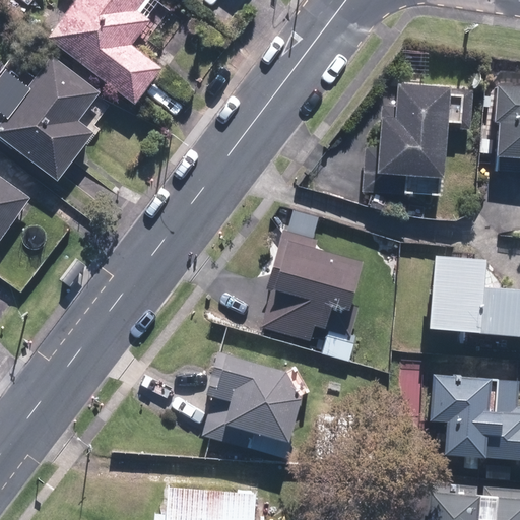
[(78,0),(48,40),(133,105),(159,70),(129,47),(149,21),(145,18),(157,2),(154,0),(78,0)]
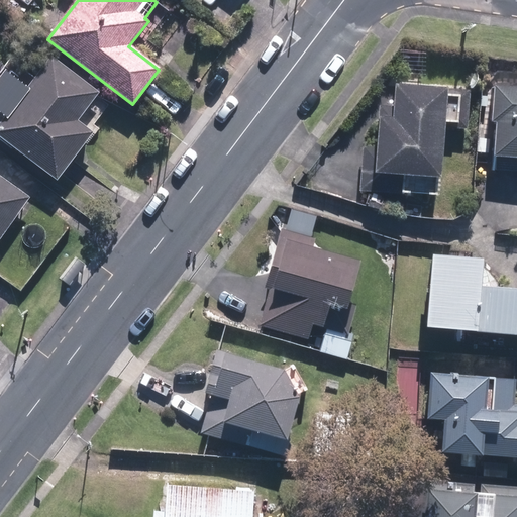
[(96,93),(49,58),(0,121),(0,136),(55,179),(91,132),(89,130),(108,105),(95,95),(96,93)]
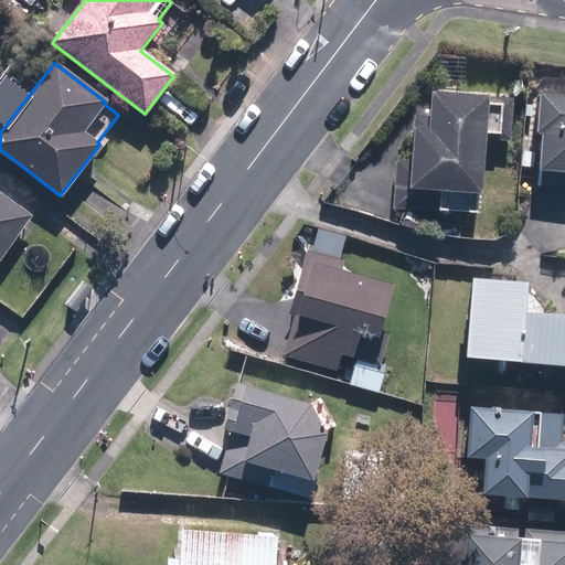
[(509,142),(512,99),(429,93),(428,118),(414,117),(413,129),(397,148),(393,208),(476,213),(477,194),(479,194),(483,140),(509,142)]
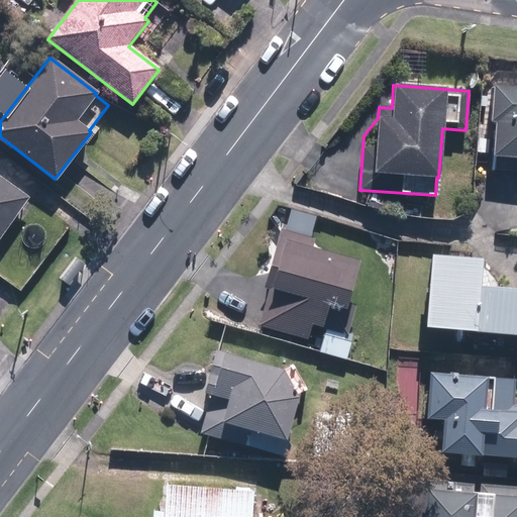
[(516,88),(492,86),(490,121),(494,122),(491,170),(516,172),(516,88)]
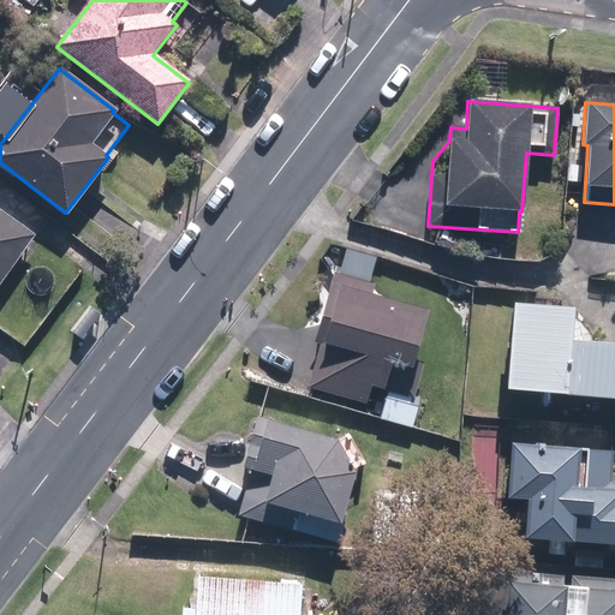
[(0,282),(33,237),(0,213),(0,282)]
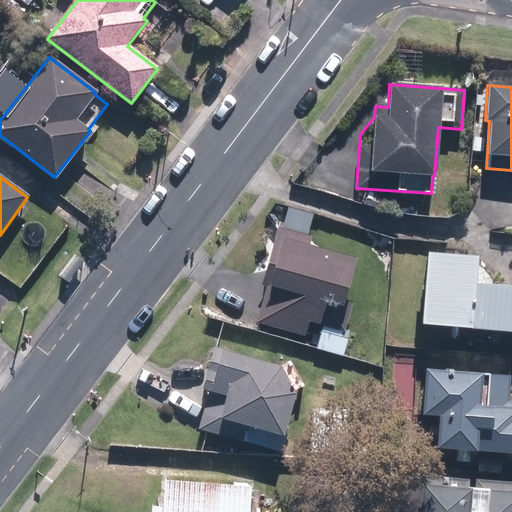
[(267,286),(256,323),(303,336),(308,321),(341,330),(351,296),(343,293),(353,257),(307,244),(309,237),(278,228),(262,284),(267,286)]
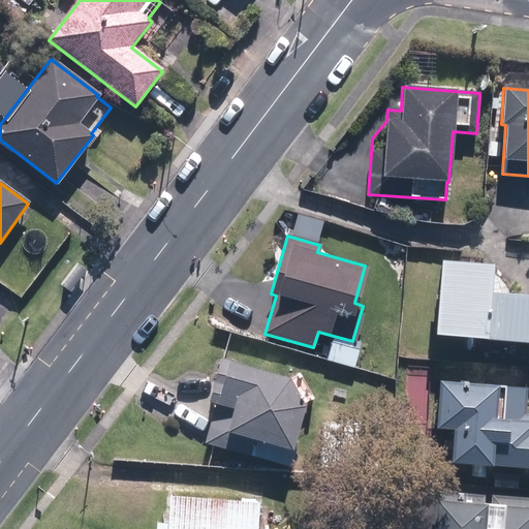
[(440,261),(433,334),(528,343),(528,296),(488,292),(490,267),(440,261)]
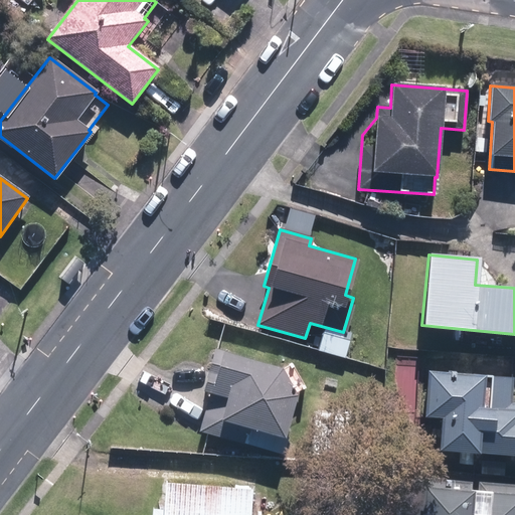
[(211,392),(200,432),(242,444),(247,427),(283,438),(295,394),(280,369),(215,350),(204,390),(211,392)]
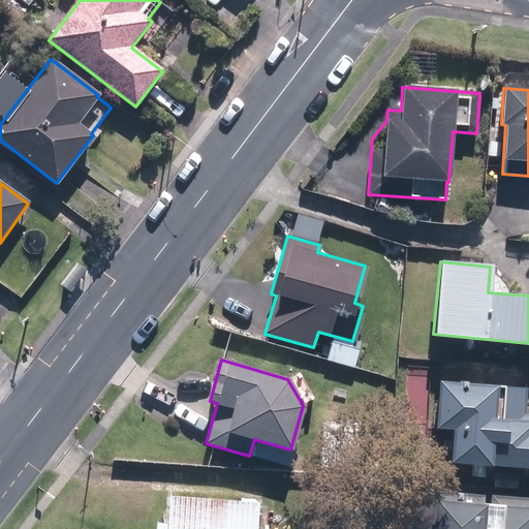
[(454,429),(452,462),(524,467),(523,472),(528,472),(528,415),(521,415),(523,389),(440,382),(437,428),(454,429)]
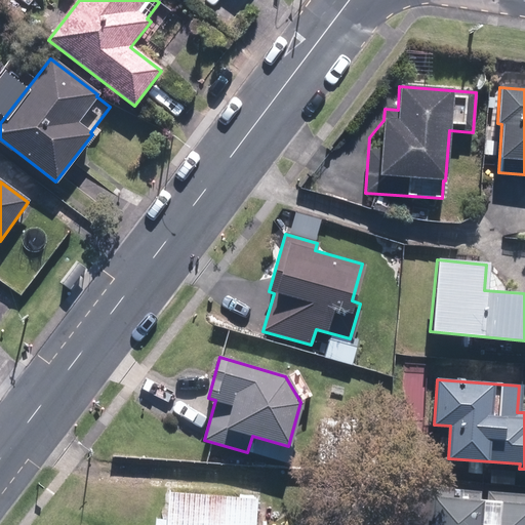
[(259,524),(261,492),(173,486),(171,512),(158,512),(157,524),(259,524)]
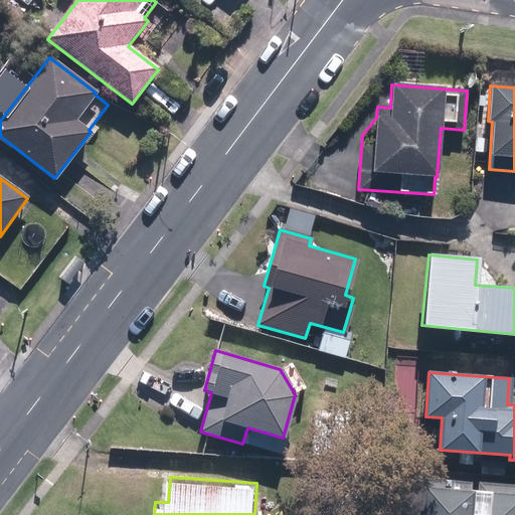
[(514,514),(514,487),(435,481),(432,514),(514,514)]
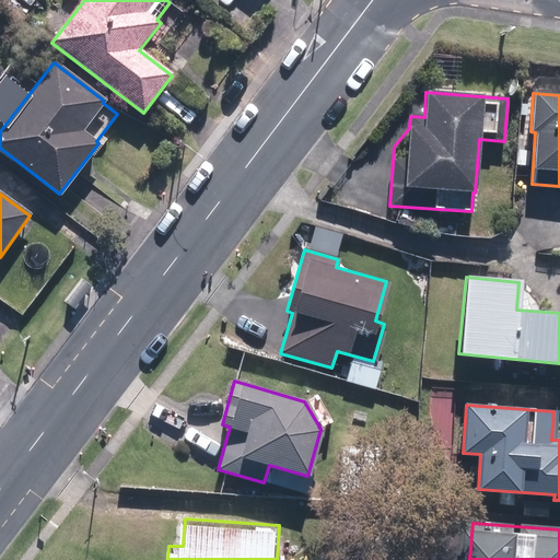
All buildings are outlined.
